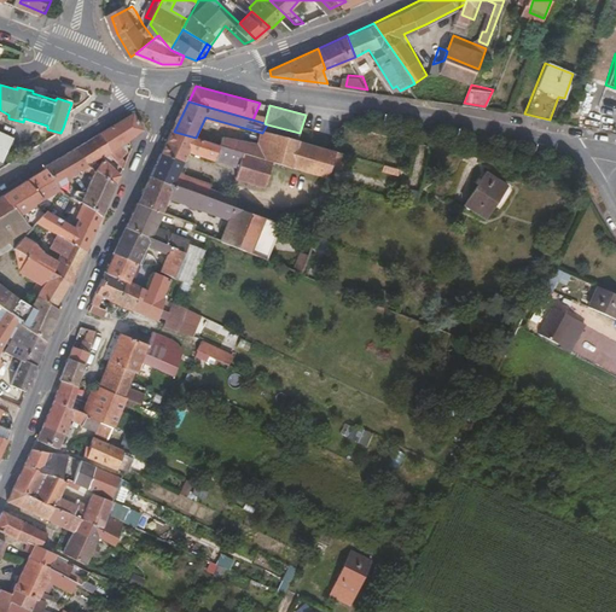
[(127,139),(146,128),(135,112),(105,132),(115,146),(111,149),(117,155),(131,146),(127,139)]
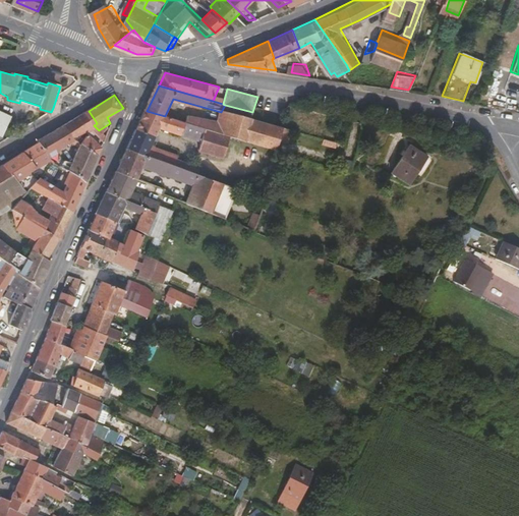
[(254,113),(252,112),(225,105),(221,112),(251,120),(254,113)]
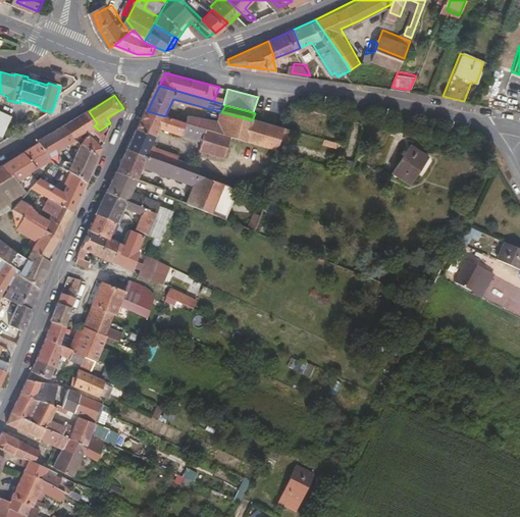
[(0,143),(4,141),(0,138),(0,135),(3,137),(13,117),(0,109),(0,143)]
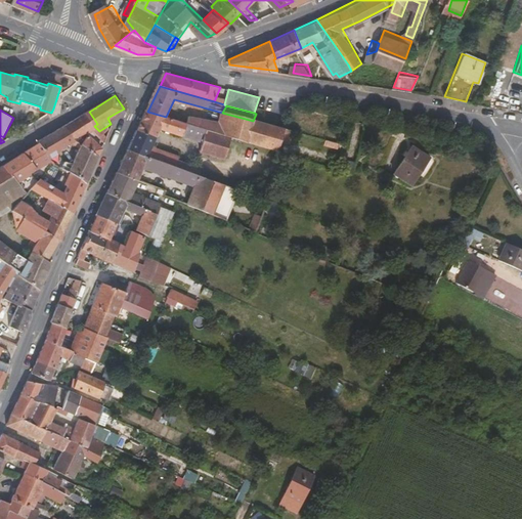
[(69,124),(76,137),(94,126),(97,124),(89,112),(69,124)]
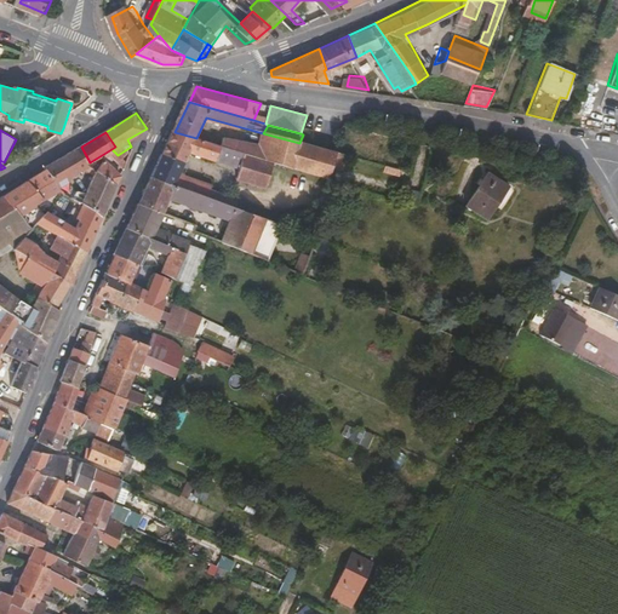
[(289,176),(292,167),(256,155),(234,149),(221,145),(196,138),(175,132),(153,176),(264,216),(267,211),(235,199),(236,195),(182,174),(193,151),(244,168),(239,179),(267,188),(274,172),(289,176)]
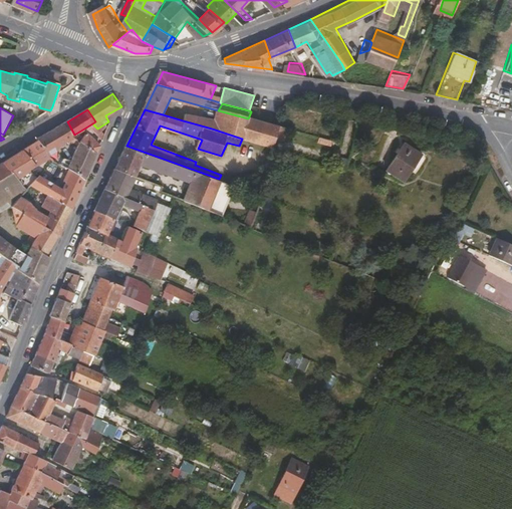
[(242,139),(272,148),(276,137),(284,140),(289,130),(248,118),(218,110),(215,119),(212,129),(242,139)]
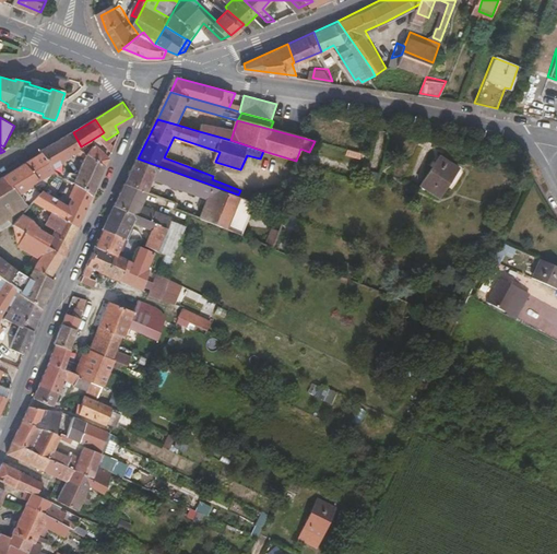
[(199,131),(211,134),(214,126),(202,122),(199,131)]
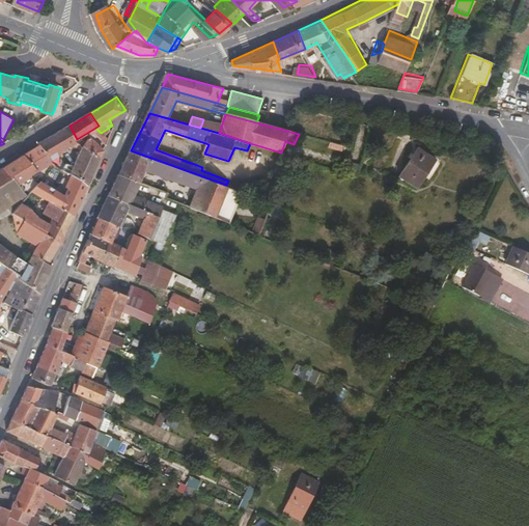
[(200,128),(219,133),(222,123),(203,119),(200,128)]
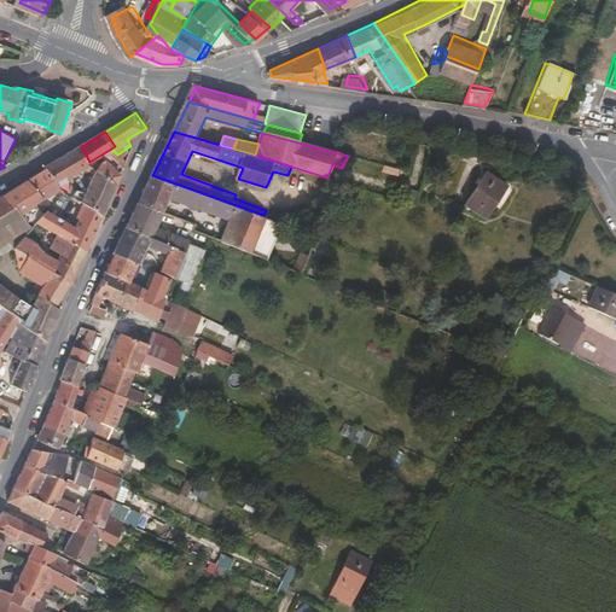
[(93,169),(92,167),(89,162),(81,146),(47,167),(48,170),(58,190),(93,169)]
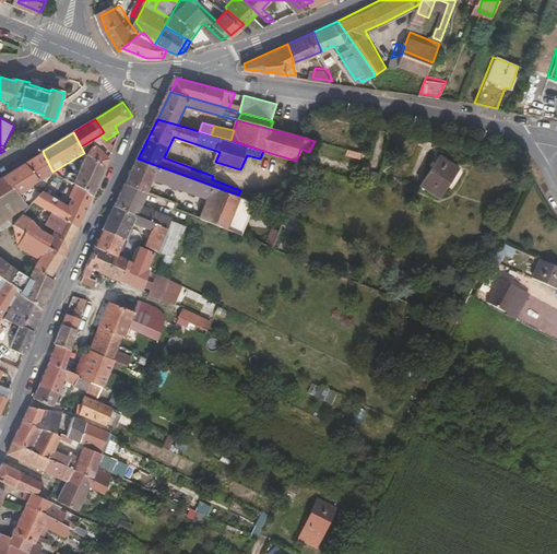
[(89,158),(105,167),(110,155),(97,142),(83,151),(84,153),(89,158)]
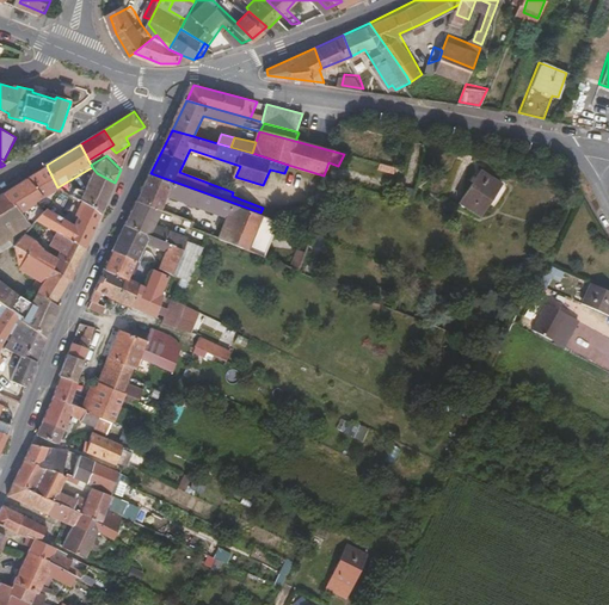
[(395,174),(397,168),(381,164),(379,171),(395,174)]
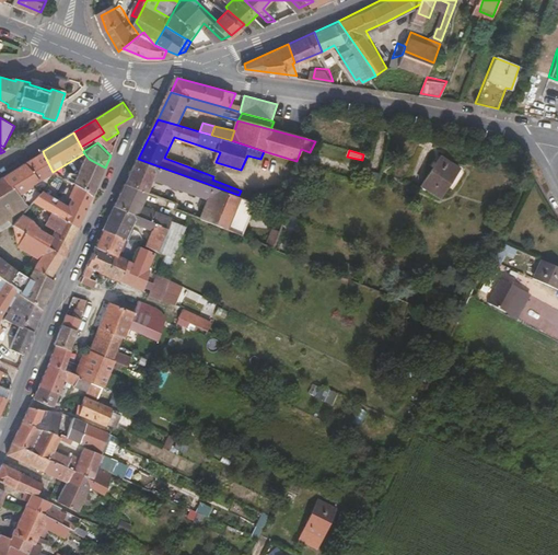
[(26,165),(36,182),(53,172),(44,154),(26,165)]
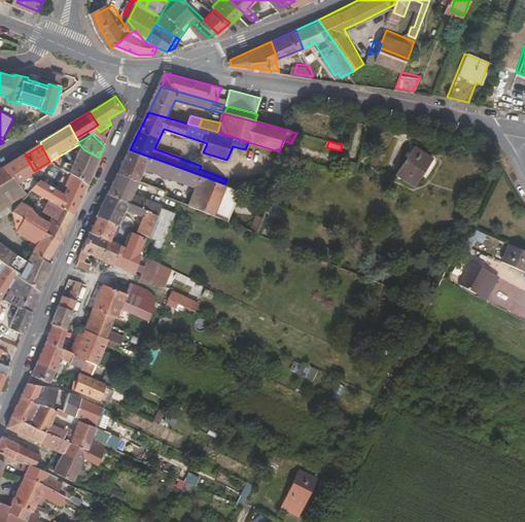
[(413,187),(423,176),(434,161),(418,148),(396,174),(413,187)]
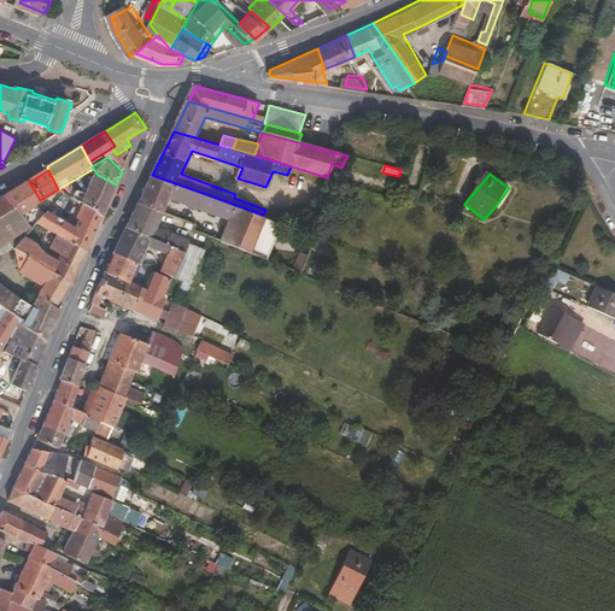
[(82,210),(100,218),(116,184),(98,175),(80,209),(82,210)]
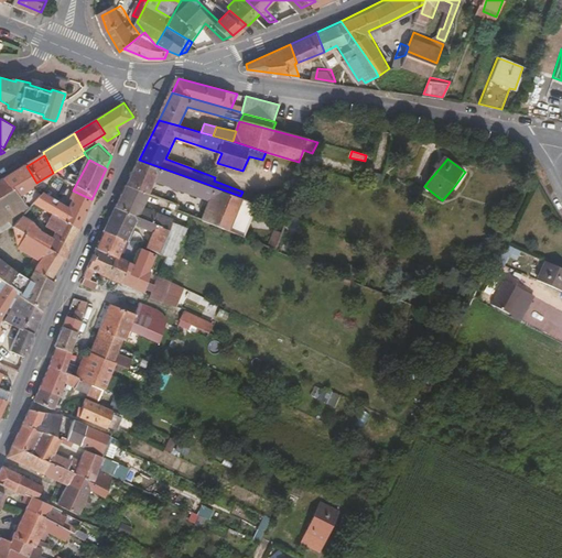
[(203,218),(246,234),(260,203),(240,196),(139,160),(129,183),(150,190),(157,177),(212,198),(203,218)]
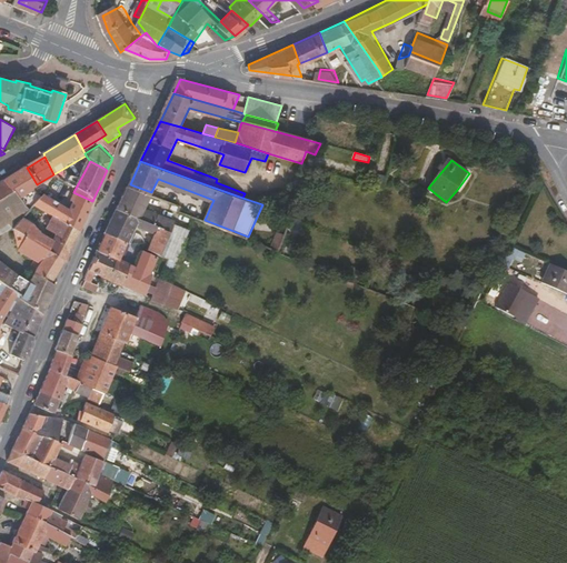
[(27,168),(3,181),(13,199),(37,184),(27,168)]
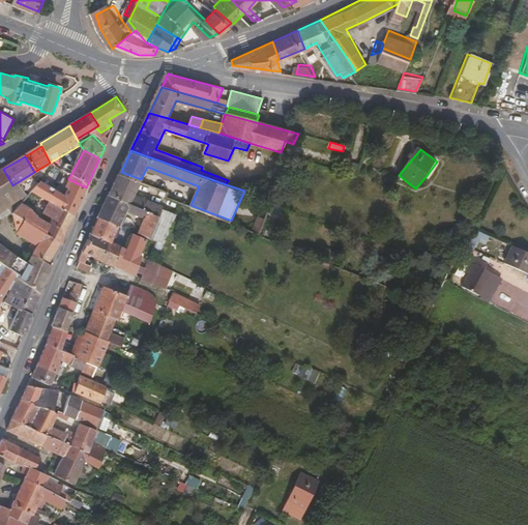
[(437,162),(426,177),(430,181),(442,166),(437,162)]
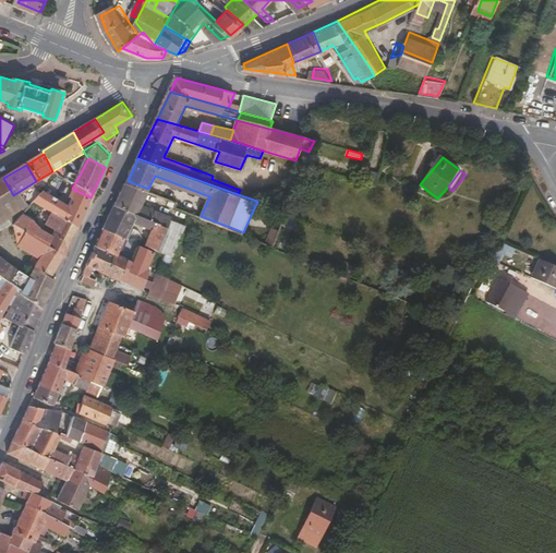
[(3,178),(0,180),(0,230),(0,225),(8,220),(17,226),(33,203),(24,199),(17,203),(13,195),(3,178)]
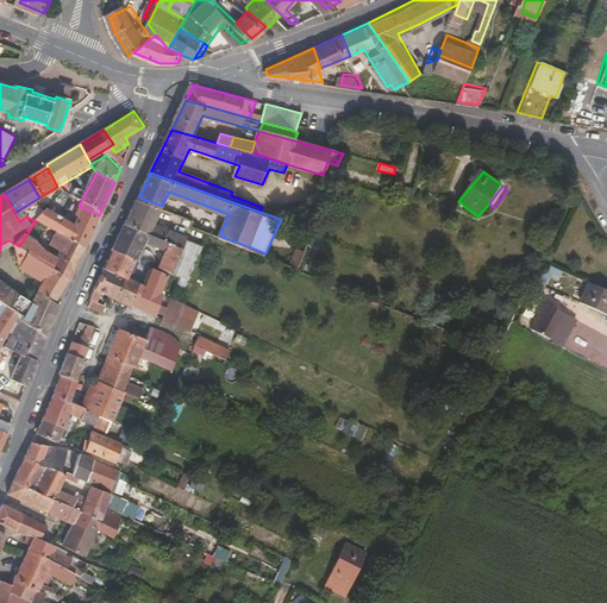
[(155,221),(162,206),(139,198),(126,223),(183,249),(188,237),(155,221)]
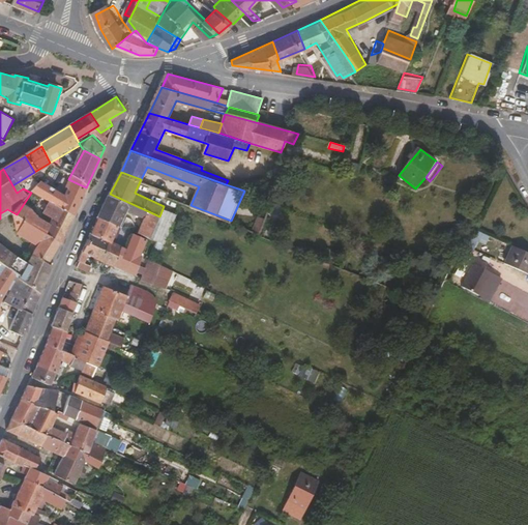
[(66,190),(70,180),(68,179),(65,177),(60,186),(66,190)]
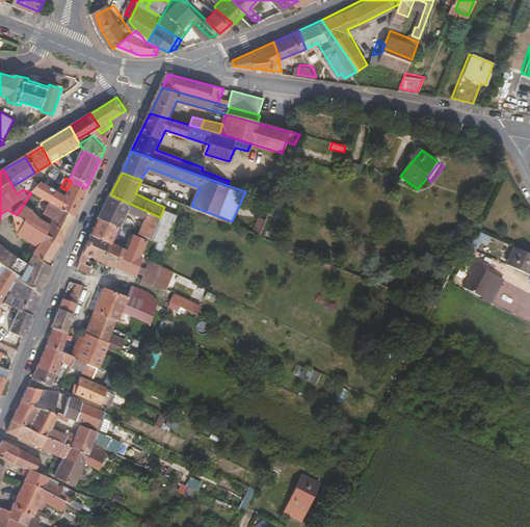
[(50,202),(75,215),(85,195),(83,194),(86,188),(71,181),(67,190),(63,196),(54,191),(53,195),(31,184),(23,189),(31,193),(43,199),(50,202)]
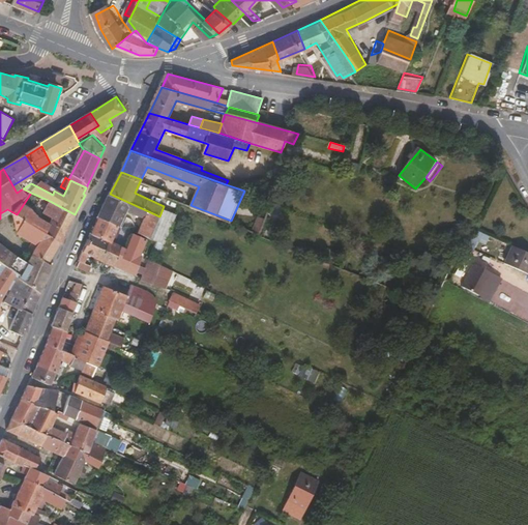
[(17,214),(58,241),(61,243),(75,214),(50,201),(44,212),(52,216),(49,224),(30,211),(42,198),(31,193),(17,214)]
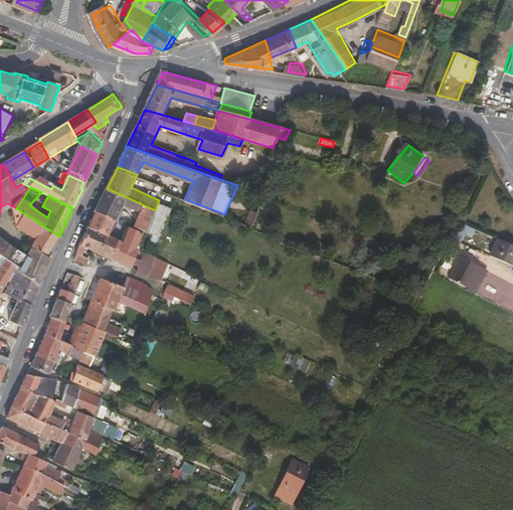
[(155,210),(107,188),(97,210),(98,211),(116,219),(122,205),(141,214),(135,228),(145,233),(155,210)]
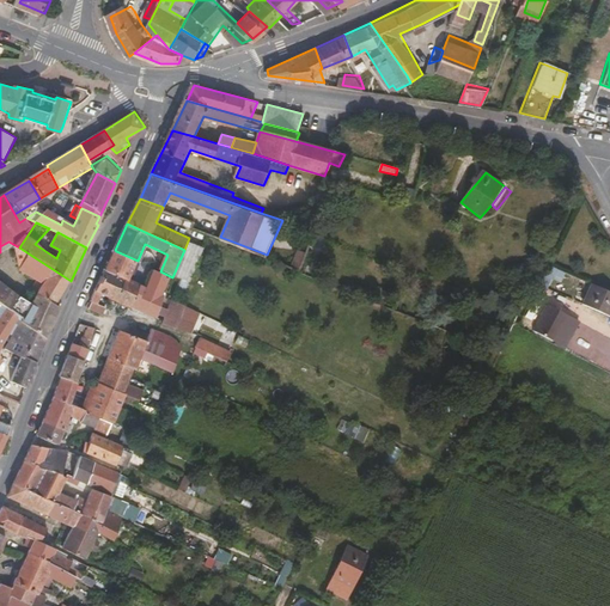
[(313,243),(317,233),(307,230),(305,239),(313,243)]
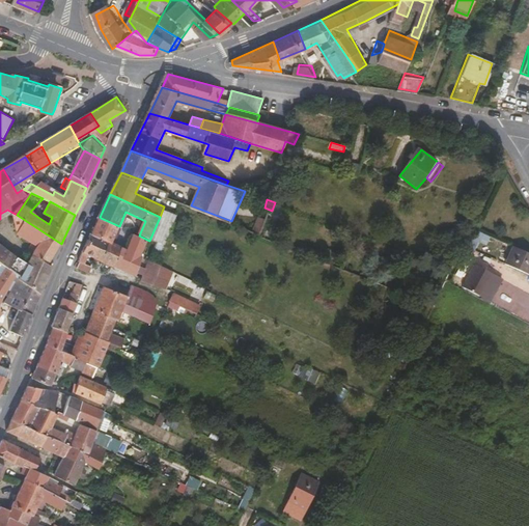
[(30,256),(50,268),(52,265),(48,263),(58,242),(17,215),(16,229),(19,238),(30,245),(26,250),(31,254),(30,256)]
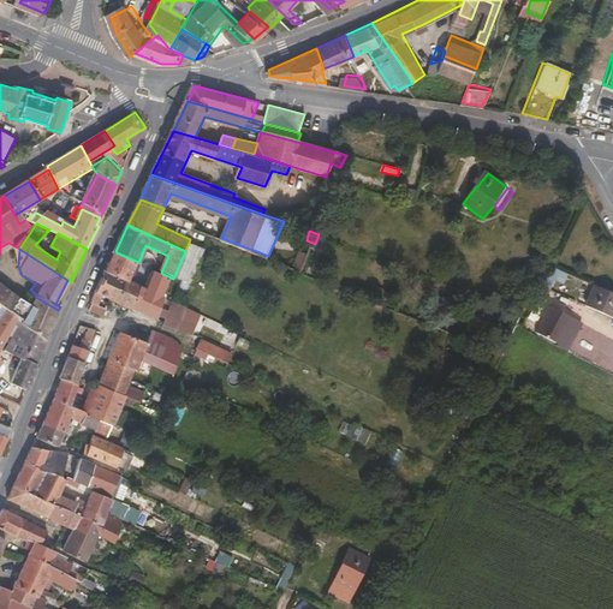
[(295,267),(303,270),(311,252),(302,249),(295,267)]
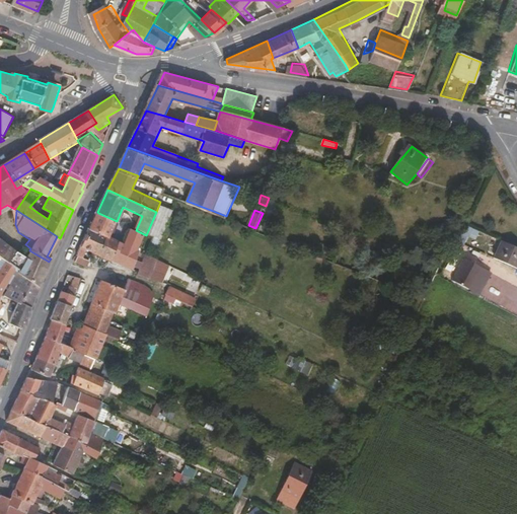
[(130,223),(117,221),(98,213),(89,231),(98,234),(120,244),(127,229),(130,223)]
